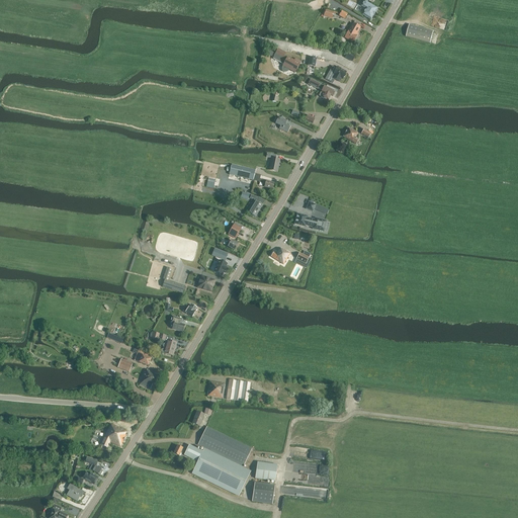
[(366,0),(365,2),(365,1),(361,6),(366,9),(362,15),(371,20),(377,9),(367,3),(368,0),(369,1),(369,0),(366,0)]
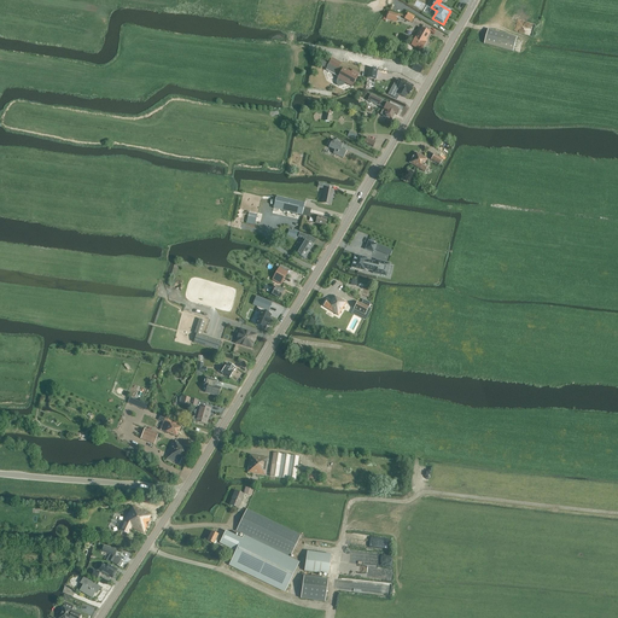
[(396,23),(398,16),(389,12),(386,19),(396,23)]
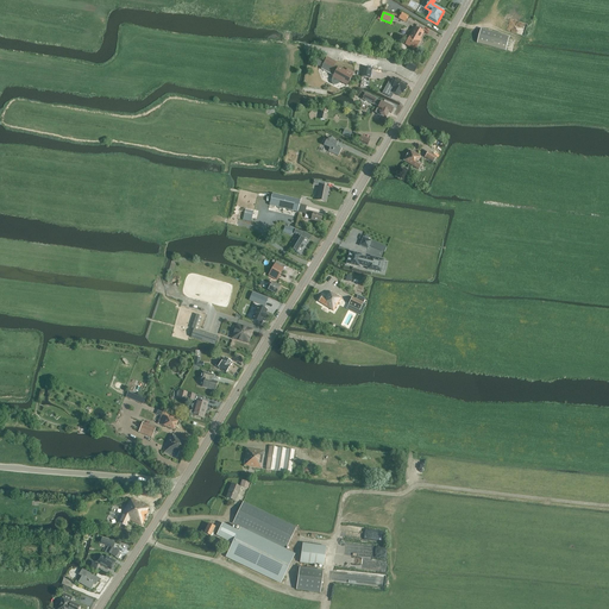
[(402,13),(400,17),(399,19),(406,23),(409,17),(402,13)]
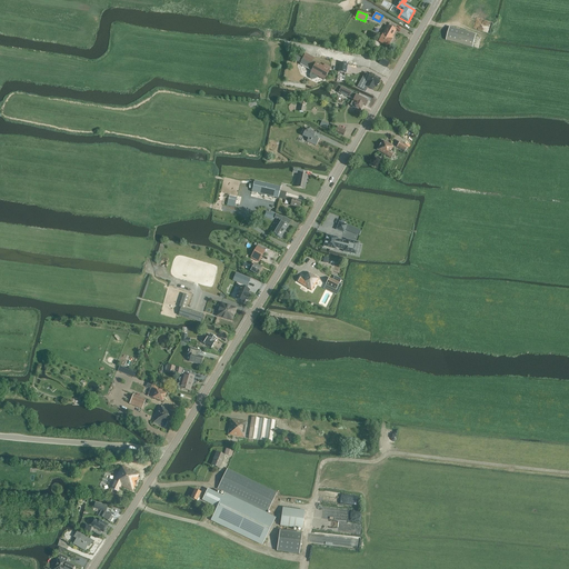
[(379,41),(382,43),(388,47),(392,40),(390,39),(396,30),(393,30),(396,27),(390,23),(381,39),(379,41)]
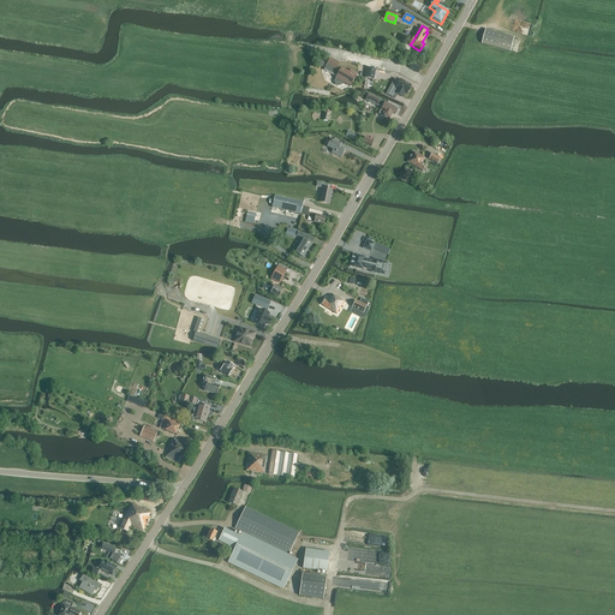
[(487,30),(483,43),(512,52),(515,37),(487,30)]
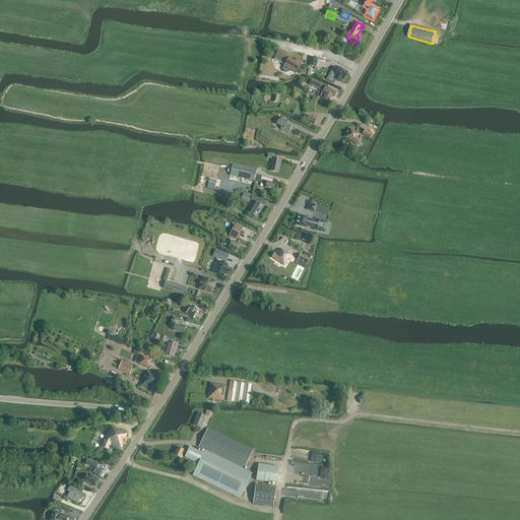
[(279,50),(275,57),(286,63),(284,67),(283,69),(283,71),(284,72),(285,73),(287,73),(289,72),(290,70),(297,74),(302,65),(300,64),(301,62),(297,60),(296,61),(288,58),(285,57),(287,54),(279,50)]
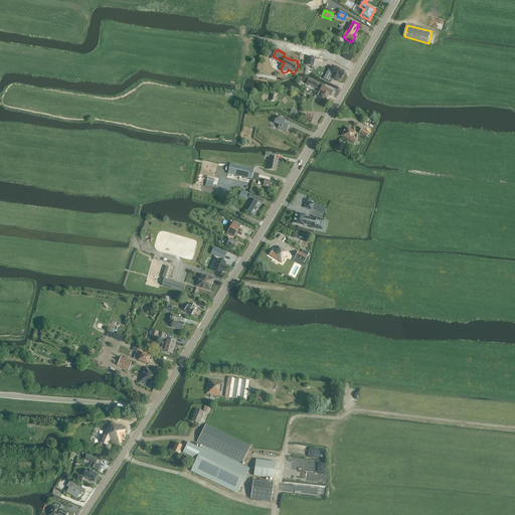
[(353,55),(346,52),(343,57),(350,61),(353,55)]
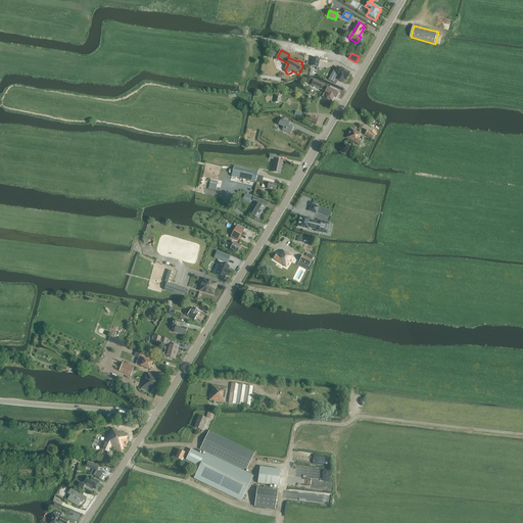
[(343,68),(340,67),(337,75),(338,76),(336,80),(342,83),(344,79),(346,80),(347,78),(348,78),(349,76),(348,75),(349,74),(342,69),(343,68)]
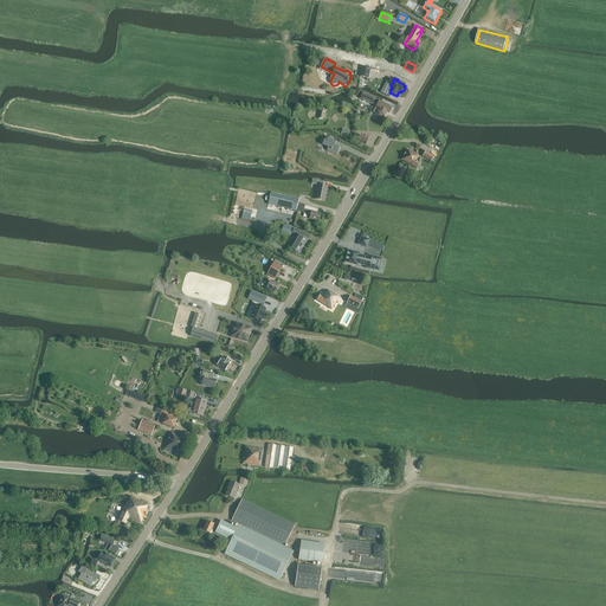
[(389,113),(392,108),(379,101),(379,102),(368,97),(368,96),(363,94),(361,100),(366,102),(376,107),(375,108),(373,113),(376,114),(376,115),(384,118),(387,111),(389,113)]
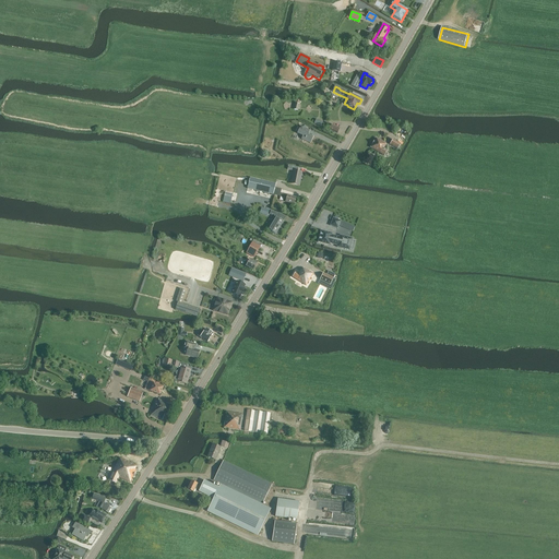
[(305,126),(304,127),(301,127),(297,133),(302,137),(301,139),(310,143),(314,137),(308,133),(310,131),(305,128),(306,126),(305,126)]
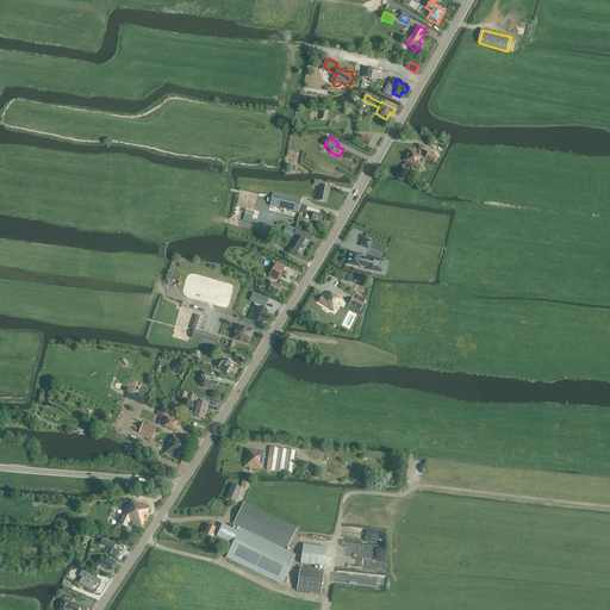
[(419,170),(423,165),(419,162),(422,159),(418,156),(410,150),(404,161),(419,170)]
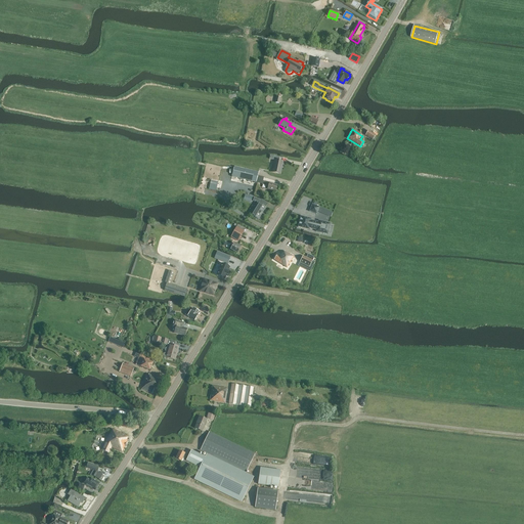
[(373,139),(376,135),(368,131),(365,135),(373,139)]
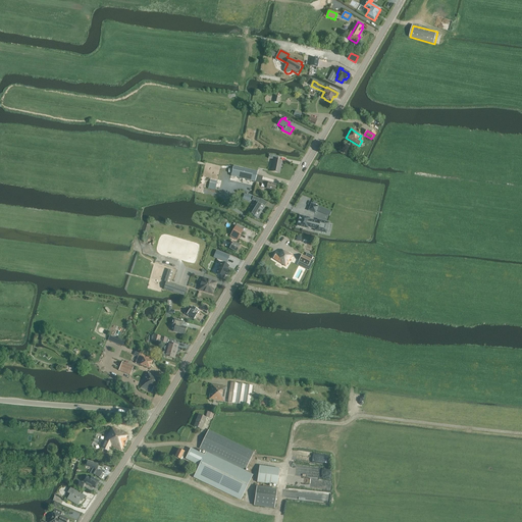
[(278,157),(269,155),(267,154),(267,158),(268,159),(268,158),(274,160),(271,171),(279,173),(281,161),(277,160),(278,157)]
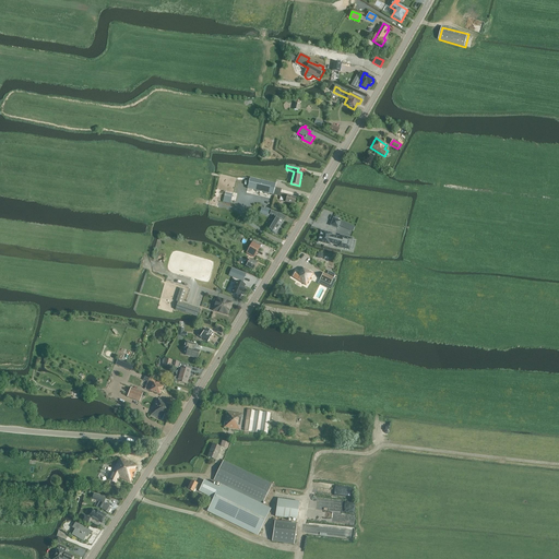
[(223,202),(230,203),(237,178),(229,176),(223,202)]
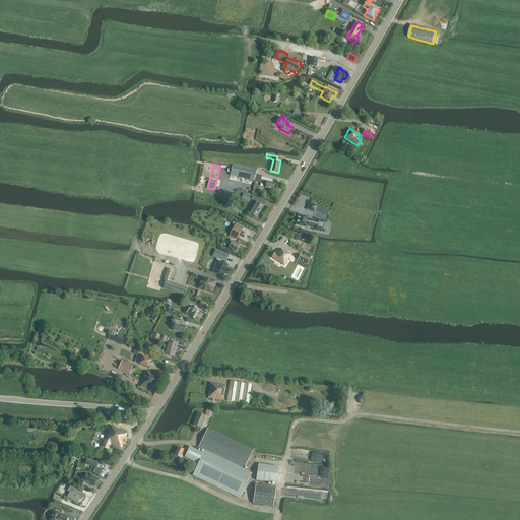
[(254,181),(256,172),(233,166),(230,176),(254,181)]
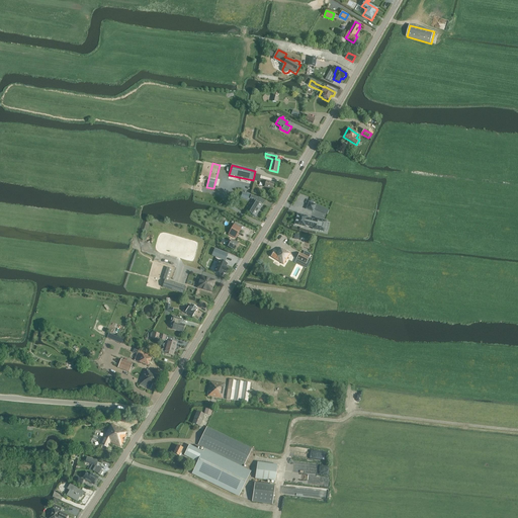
[(272,189),(274,183),(266,181),(260,179),(261,175),(256,174),(254,181),(259,182),(265,184),(264,187),(272,189)]
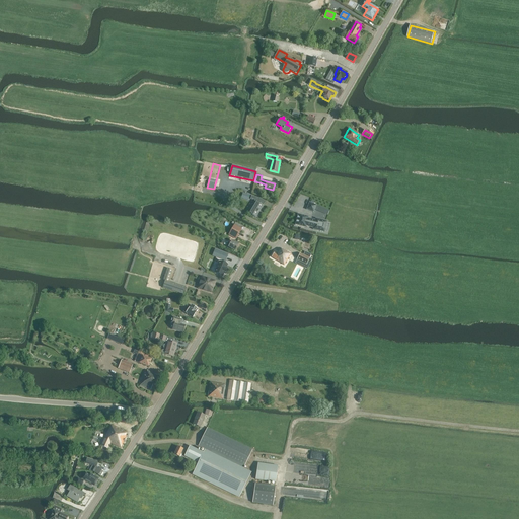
[(231,203),(206,194),(203,201),(228,210),(231,203)]
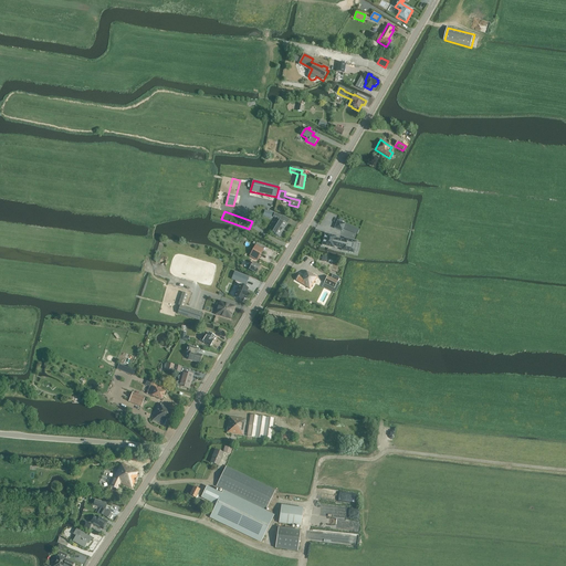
[(274,213),(273,217),(279,218),(278,221),(279,222),(272,232),(280,237),(287,224),(281,220),(282,216),(274,213)]
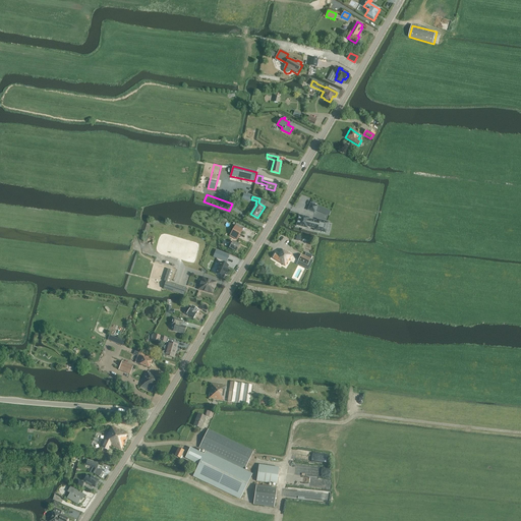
[(317,206),(311,204),(308,210),(315,213),(317,206)]
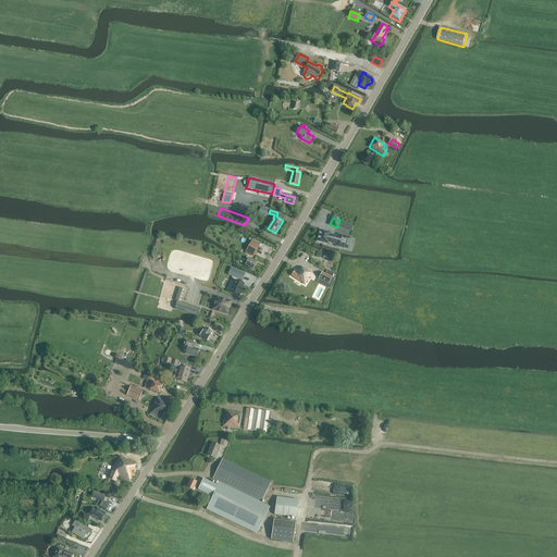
[(331,234),(320,232),(317,243),(329,246),(329,245),(336,246),(336,248),(348,251),(351,239),(338,236),(338,238),(331,236),(331,234)]
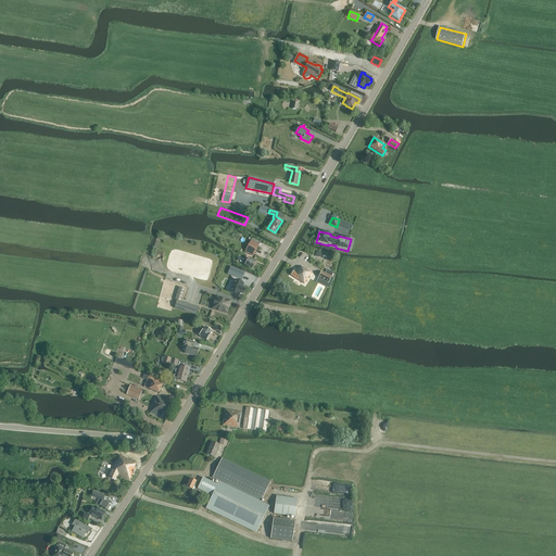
[(251,241),(245,251),(254,255),(260,245),(251,241)]
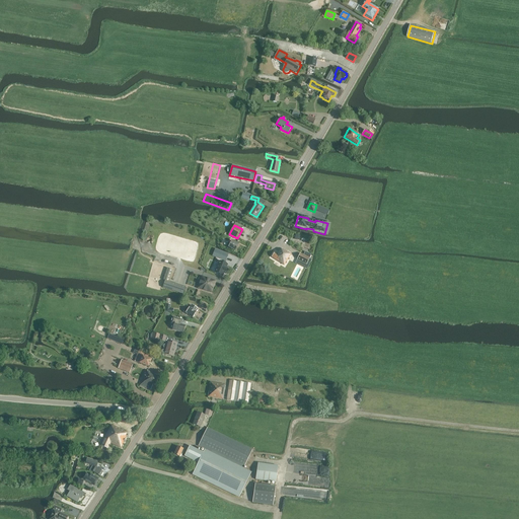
[(231,241),(231,242),(229,241),(226,246),(228,247),(235,251),(238,245),(231,241)]
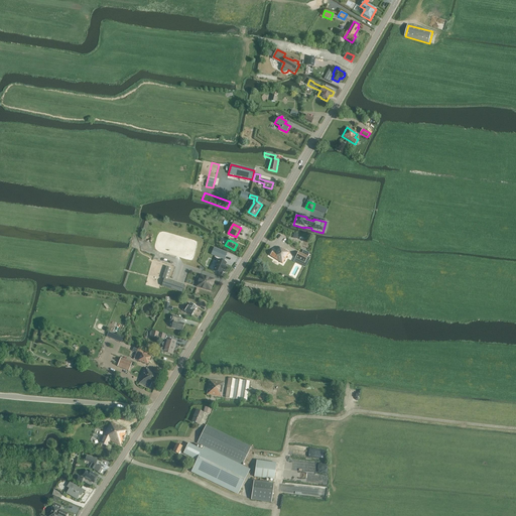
[(214,248),(211,255),(224,260),(227,253),(214,248)]
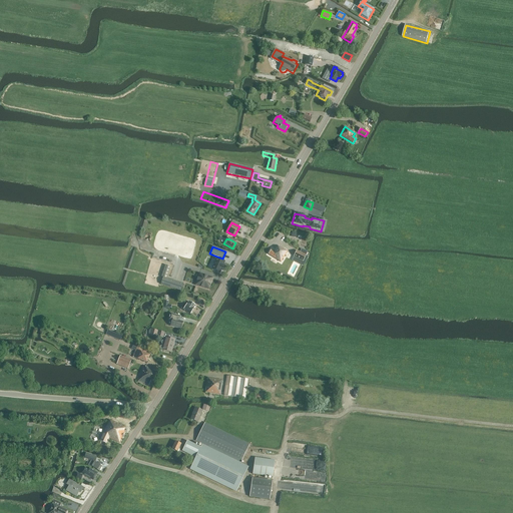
[(281,262),(288,251),(279,246),(277,248),(276,248),(274,251),(272,249),(269,254),(281,262)]
